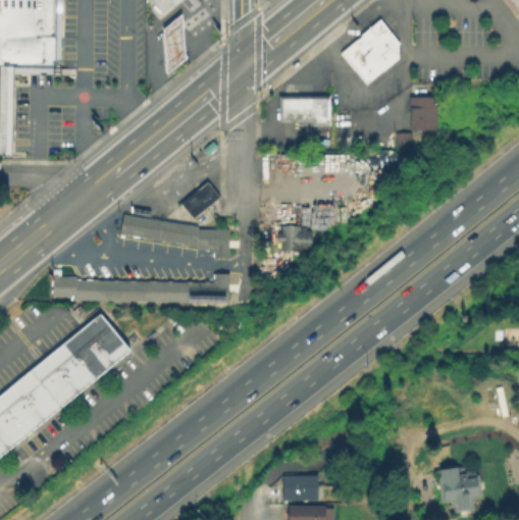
[(63,0),(63,13),(45,13),(27,12),(9,12),(0,12),(0,0),(63,0)]
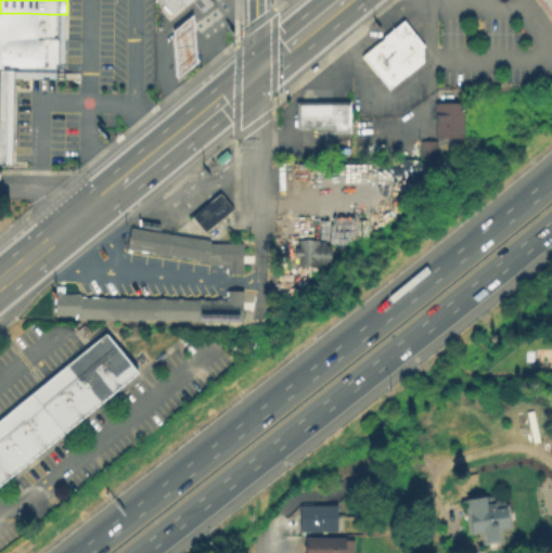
[(200,0),(171,24),(155,3),(158,0),(200,0)]
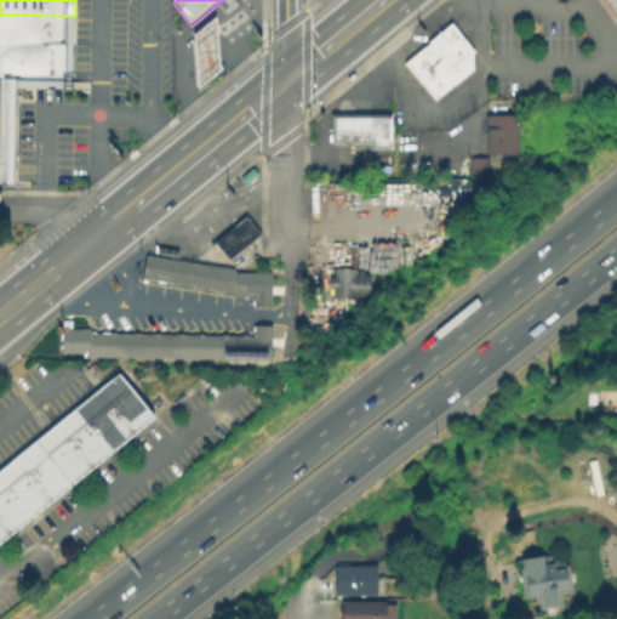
[(616,20),(601,0),(616,0),(616,20)]
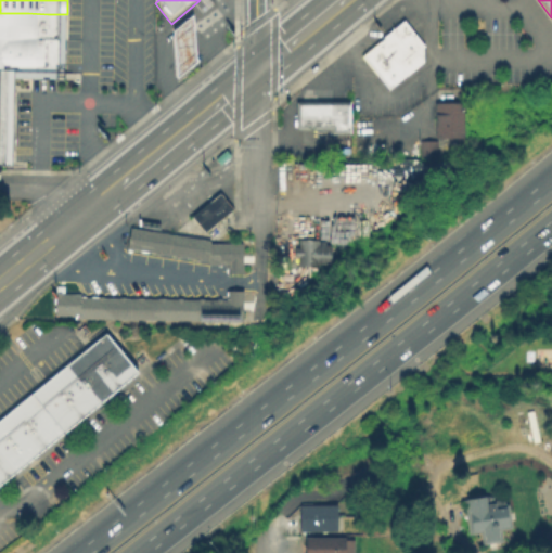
[(9,39),(0,38),(0,13),(10,13),(9,39)]
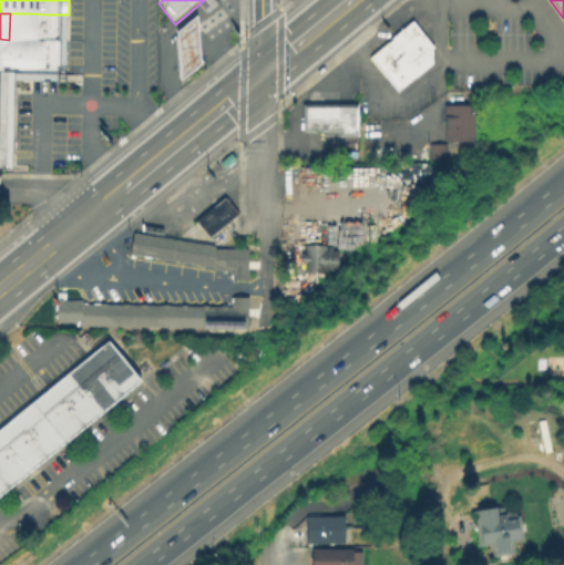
[(9,40),(10,13),(29,13),(29,40),(9,40)]
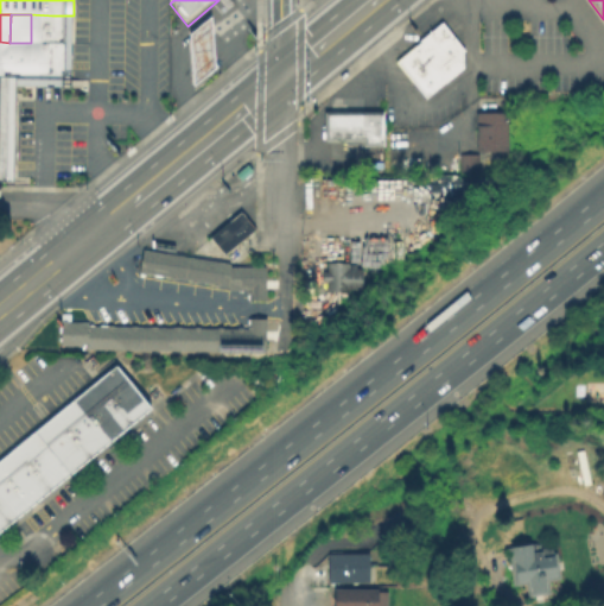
[(31,43),(31,14),(52,16),(52,43),(31,43)]
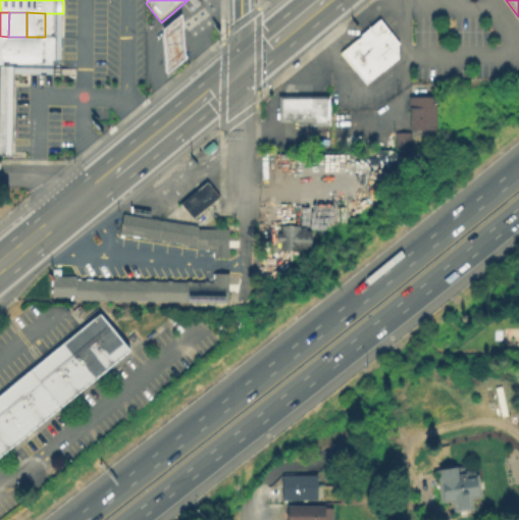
[(45,37),(45,13),(63,13),(63,38),(45,37)]
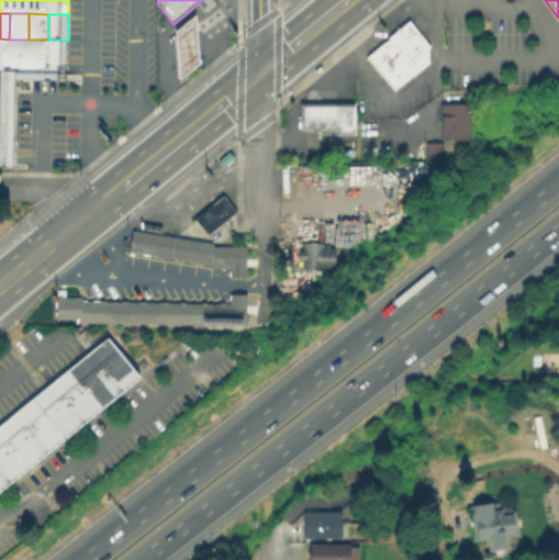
[(199,64),(179,80),(176,33),(196,17),(199,64)]
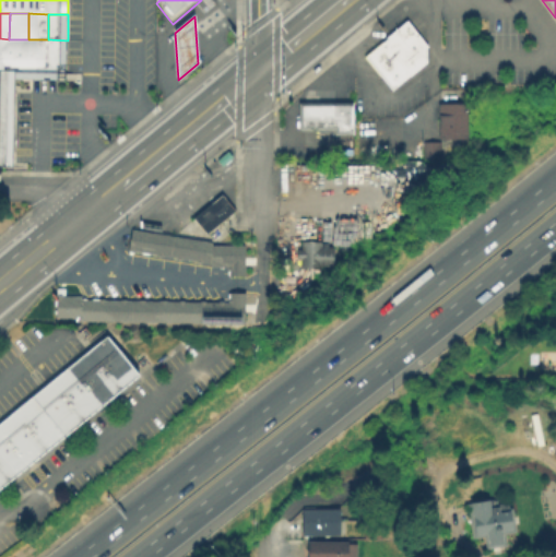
[(427,60),(428,61),(417,72),(389,38),(388,36),(407,20),(429,47),(427,49),(427,60)]
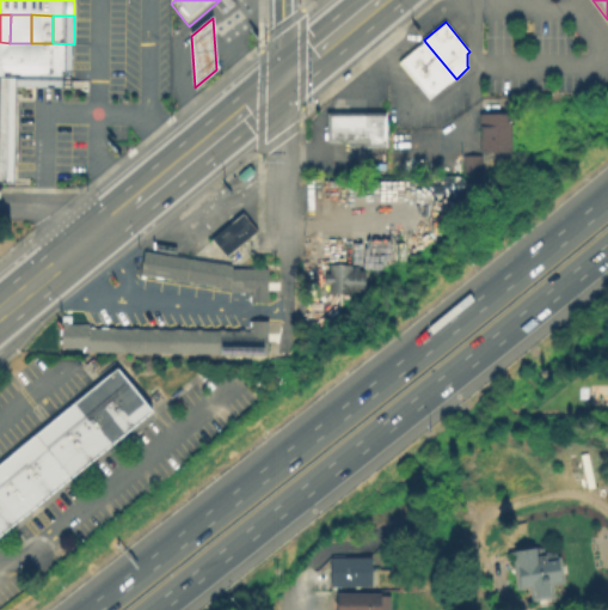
[(0,80),(0,42),(10,43),(31,43),(53,43),(51,89),(17,87),(17,81),(0,80)]
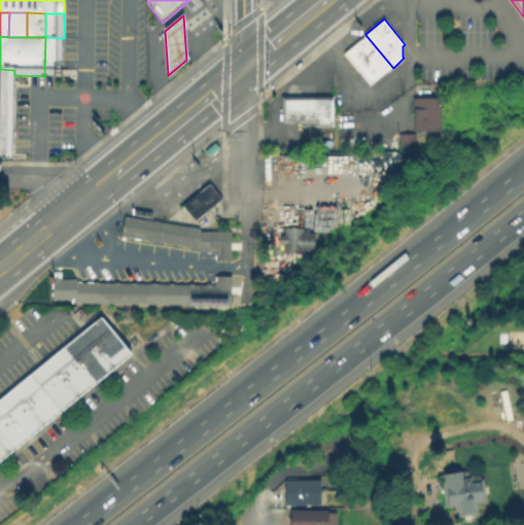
[(387,72),(361,40),(367,36),(393,68),(387,72)]
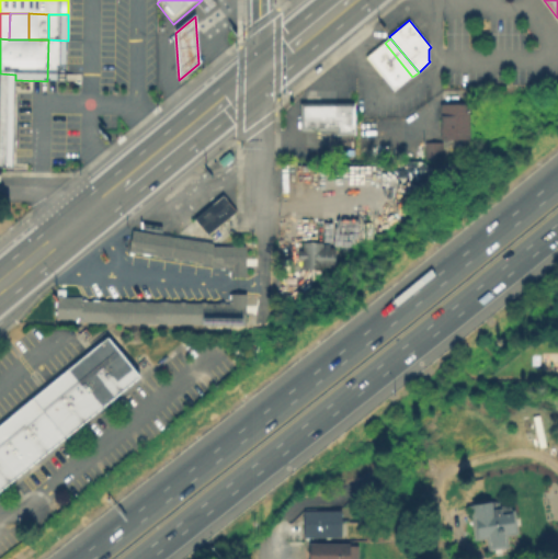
[(48,40),(68,41),(67,81),(47,81),(48,40)]
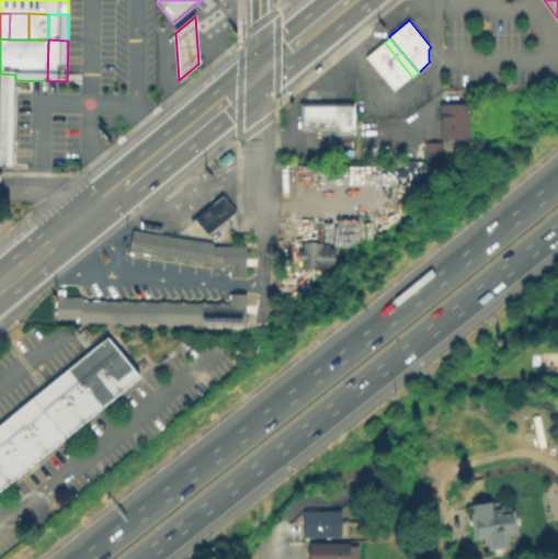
[(394,92),(366,58),(385,43),(412,77),(394,92)]
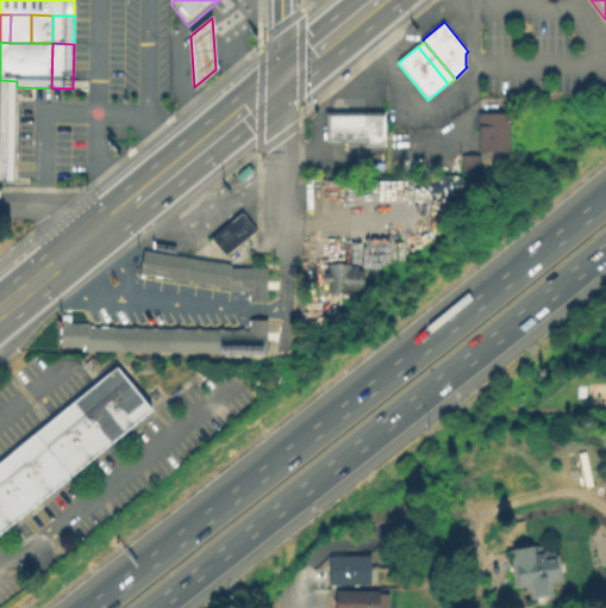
[(17,87),(17,99),(0,98),(0,80),(17,81),(17,87)]
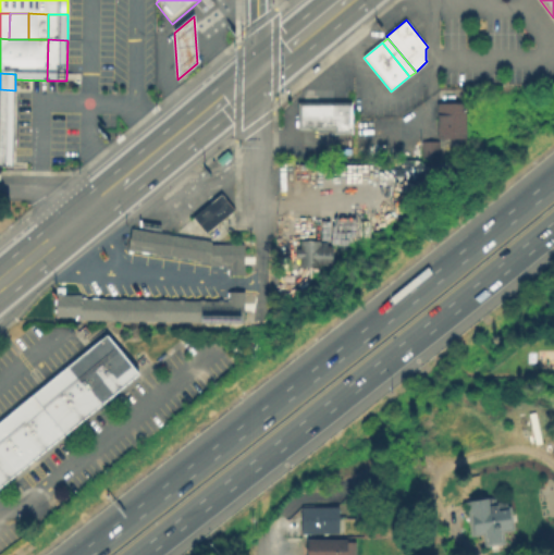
[(0,89),(15,90),(14,106),(0,106),(0,89)]
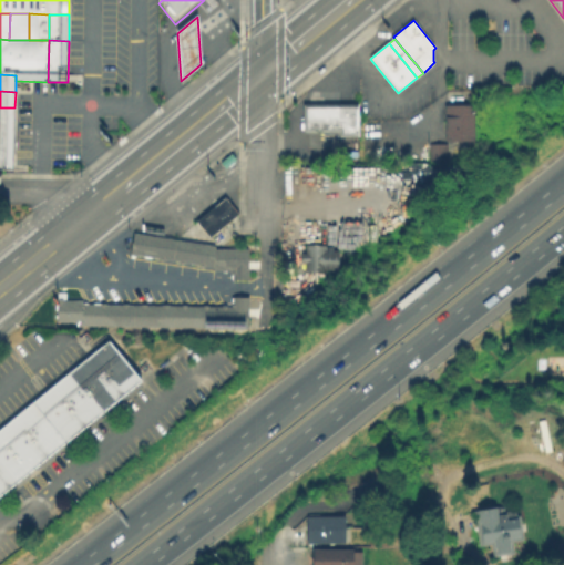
[(359,137),(340,137),(340,132),(304,132),(305,104),(359,104),(359,137)]
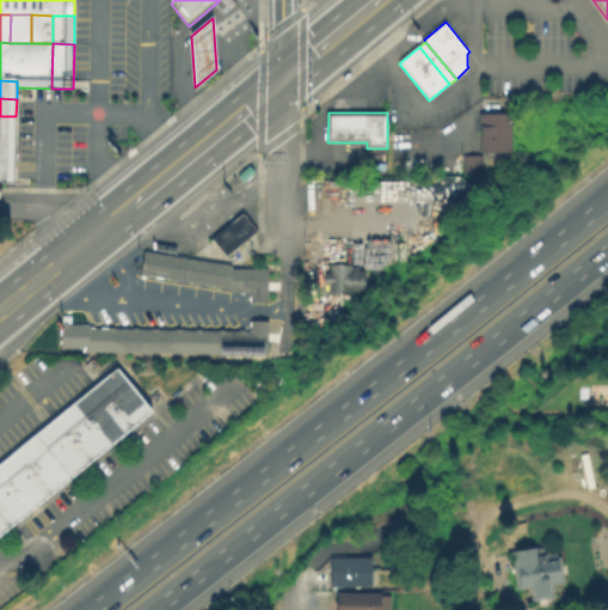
[(464,176),(464,156),(480,156),(480,114),(514,114),(514,153),(484,153),(484,176),(464,176)]
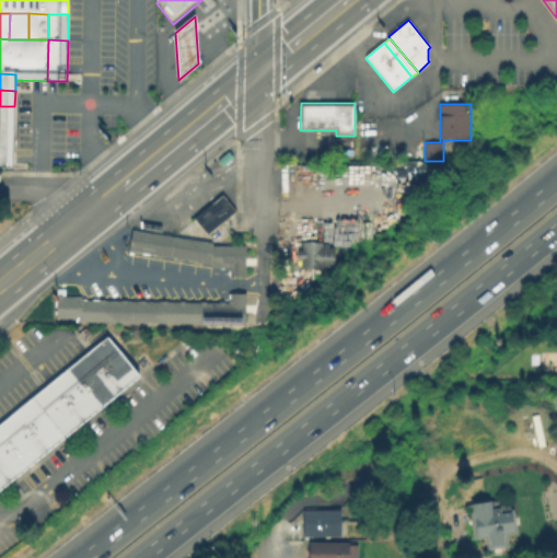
[(0,106),(14,106),(14,123),(0,121),(0,106)]
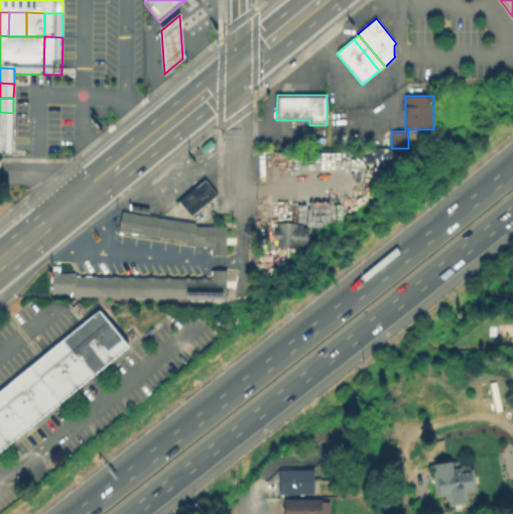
[(0,112),(13,113),(13,127),(0,126),(0,112)]
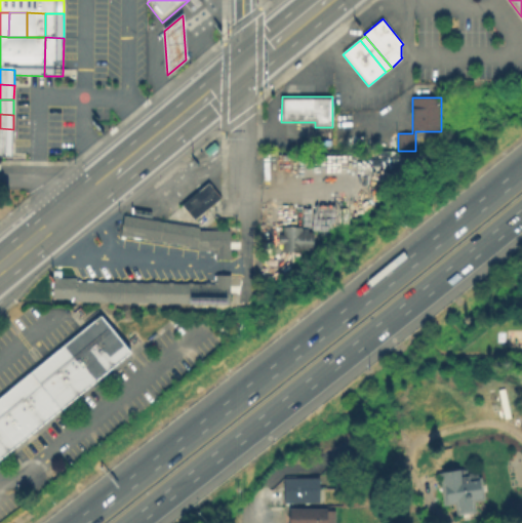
[(0,128),(13,129),(13,145),(0,144),(0,128)]
